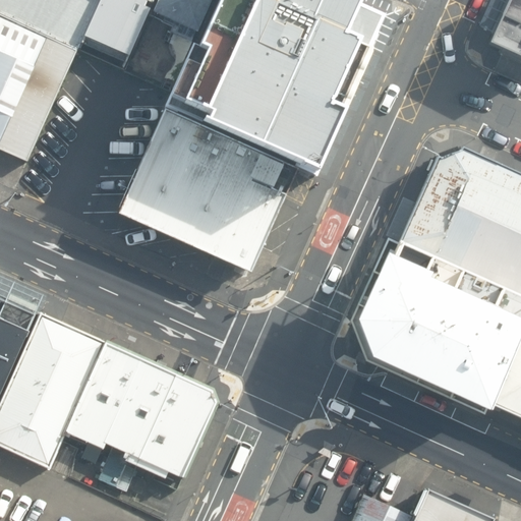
[(101,0),(0,0),(0,22),(77,56),(84,40),(101,0)]
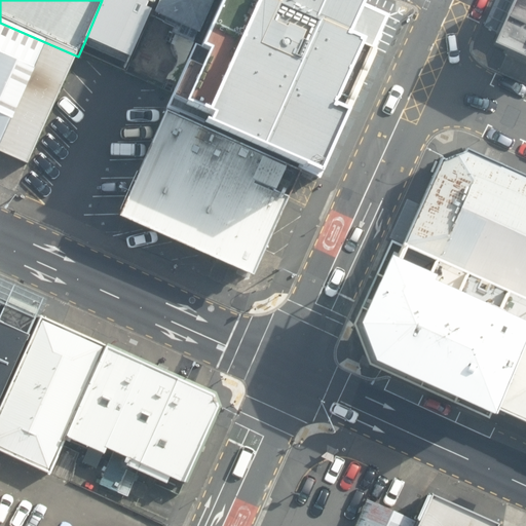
[(102,0),(85,40),(130,61),(157,0),(102,0)]
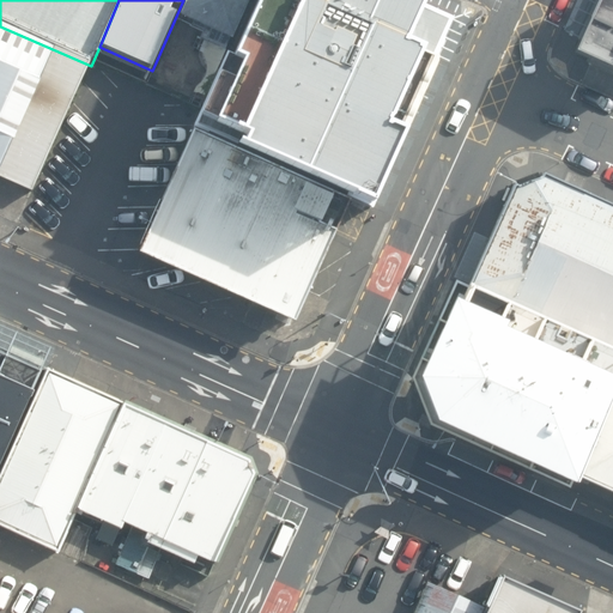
[(248,0),(188,0),(180,18),(230,41),(248,0)]
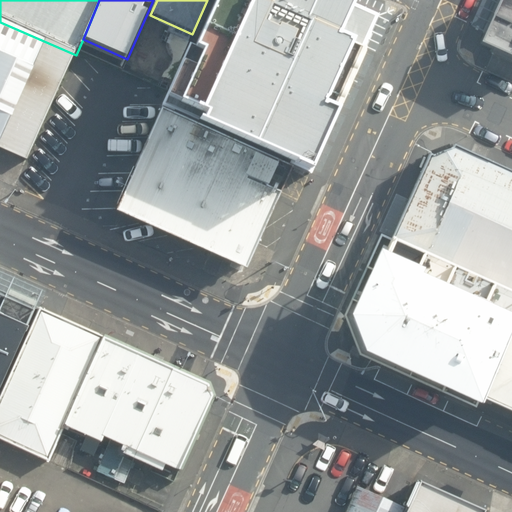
[(384,9),(362,0),(211,0),(165,104),(310,170),(384,9)]
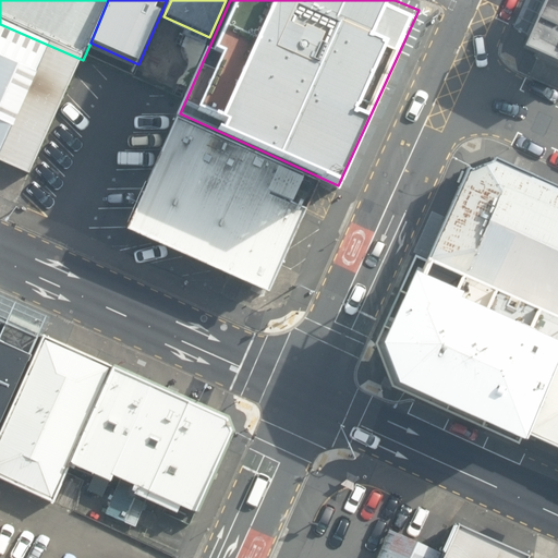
[(557,0),(542,0),(520,53),(557,71),(557,0)]
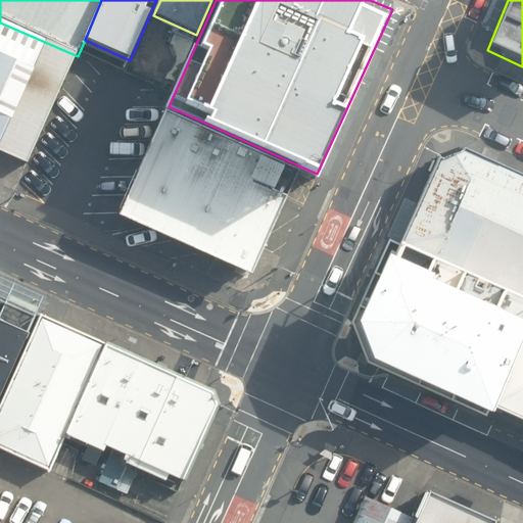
[(78,56),(0,22),(0,157),(5,148),(35,159),(78,56)]
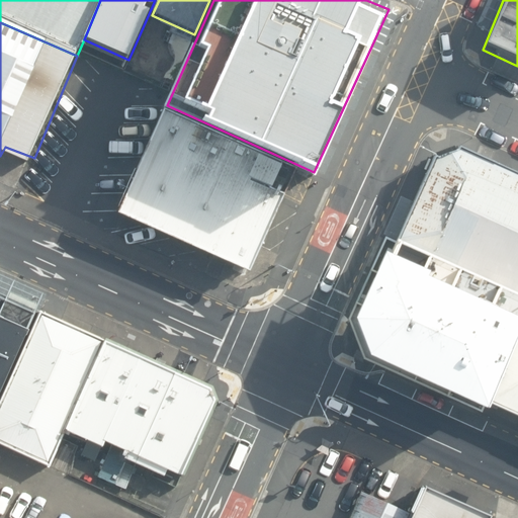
[(288,170),(162,113),(116,214),(243,270),(288,170)]
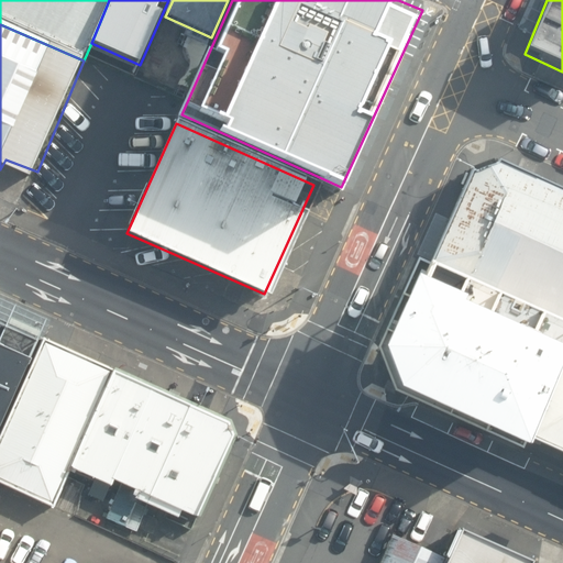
[(562,190),(494,159),(466,172),(424,260),(562,322),(562,327),(516,435),(562,456),(562,190)]
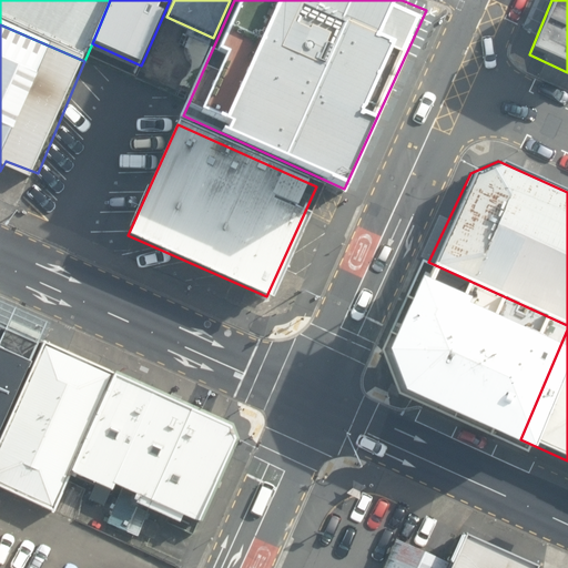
[(567,330),(567,325),(428,262),(382,359),(393,385),(520,439),(567,330)]
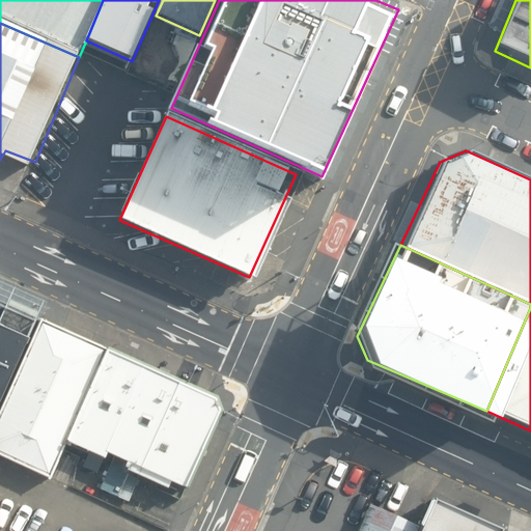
[(0,409),(42,316),(0,298),(0,409)]
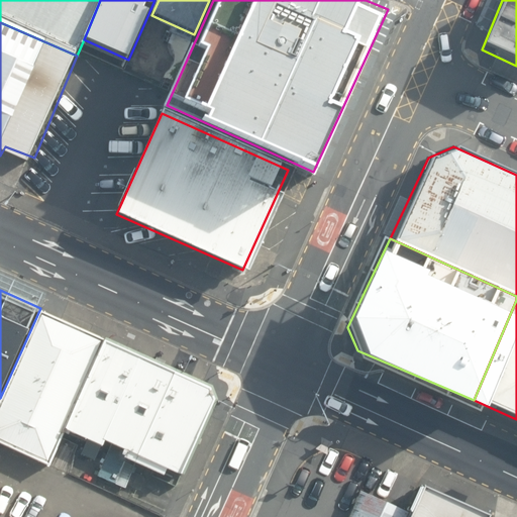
[(65,427),(105,336),(40,308),(0,398),(0,440),(48,462),(65,427)]
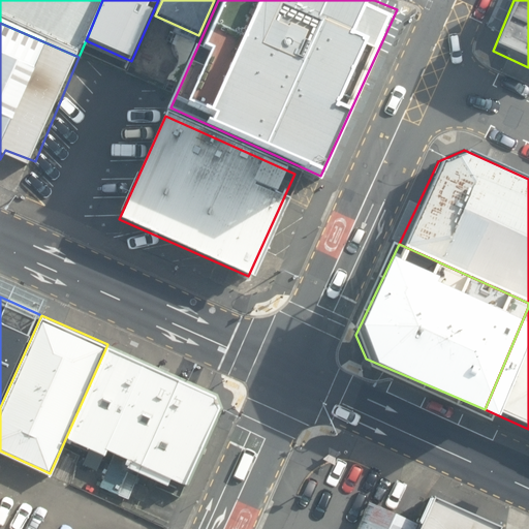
[(217,392),(107,344),(66,437),(104,454),(106,447),(126,457),(123,465),(167,484),(170,477),(188,485),(222,407),(217,392)]
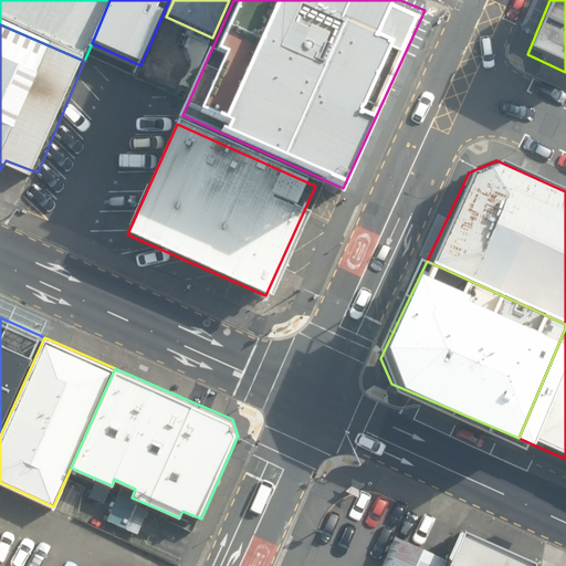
[(449,563),(447,565),(534,565),(535,565),(463,532),(456,548),(449,563)]
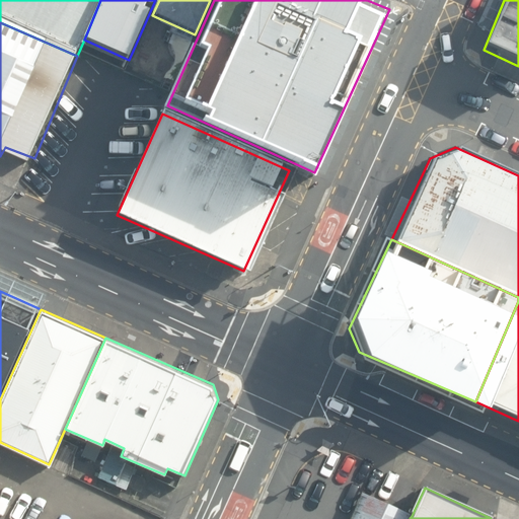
[(410,518),(412,516),(361,493),(349,518),(410,518)]
